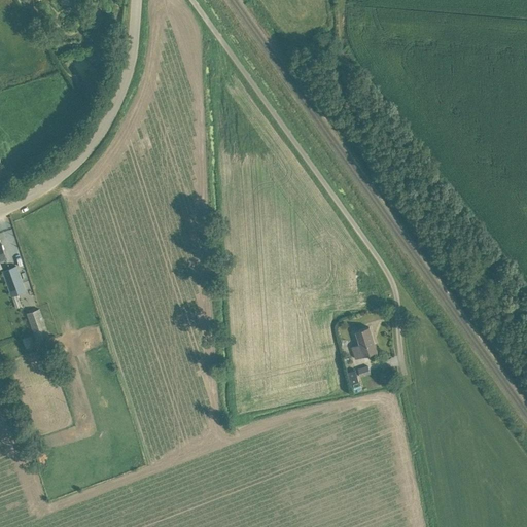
[(11,295),(15,308),(22,305),(18,293),(26,290),(16,266),(3,270),(11,295)]
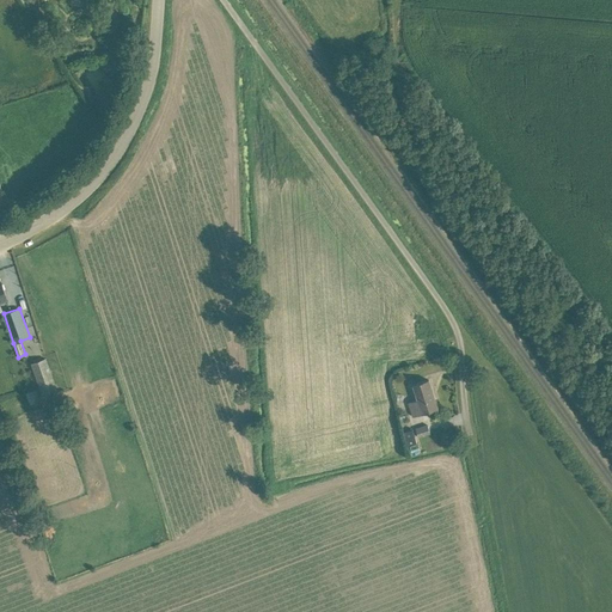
[(47,359),(31,363),(44,398),(59,392),(47,359)]
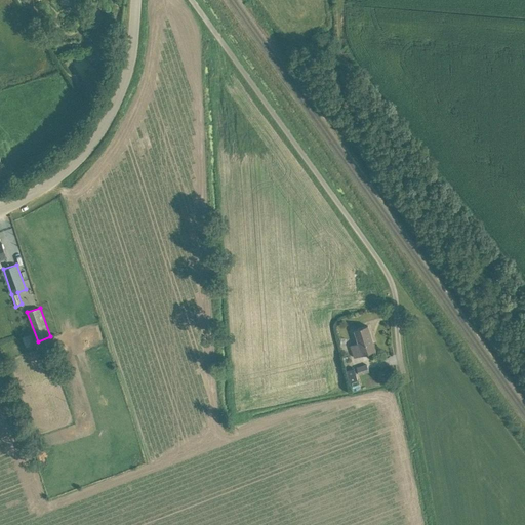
[(351,345),(354,357),(366,353),(376,350),(368,325),(354,330),(358,342),(351,345)]
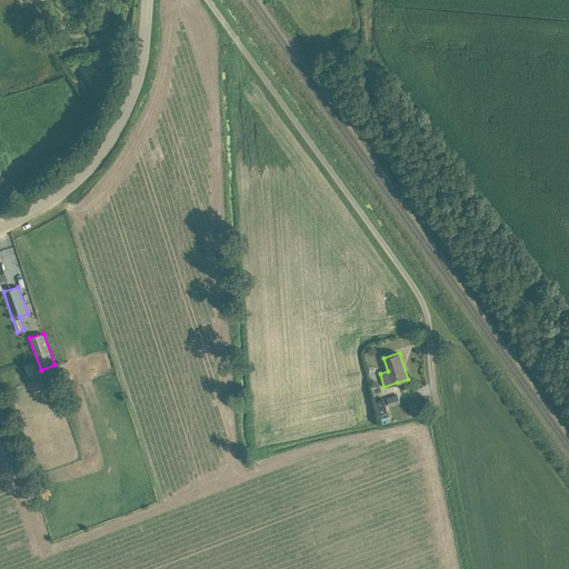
[(32,360),(23,363),(28,373),(37,370),(32,360)]
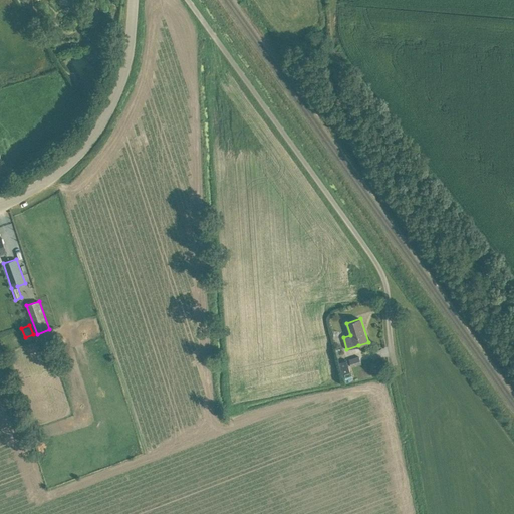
[(349,359),(351,366),(361,363),(358,354),(348,357),(349,359)]
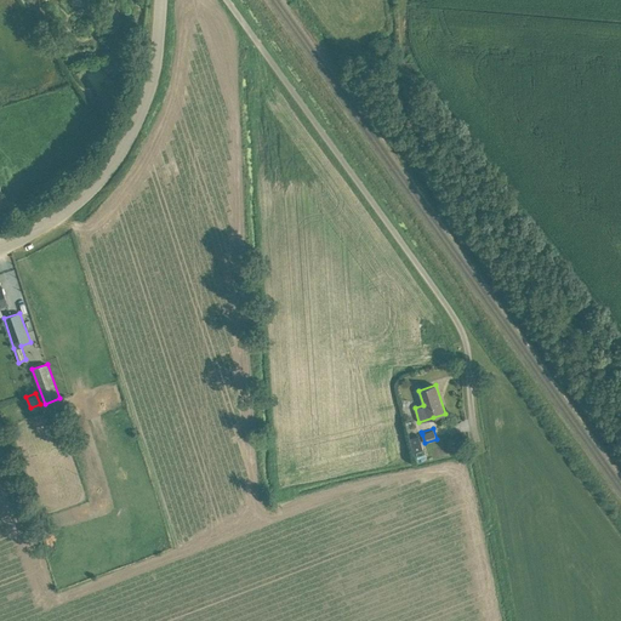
[(419,433),(410,436),(415,451),(423,449),(419,433)]
